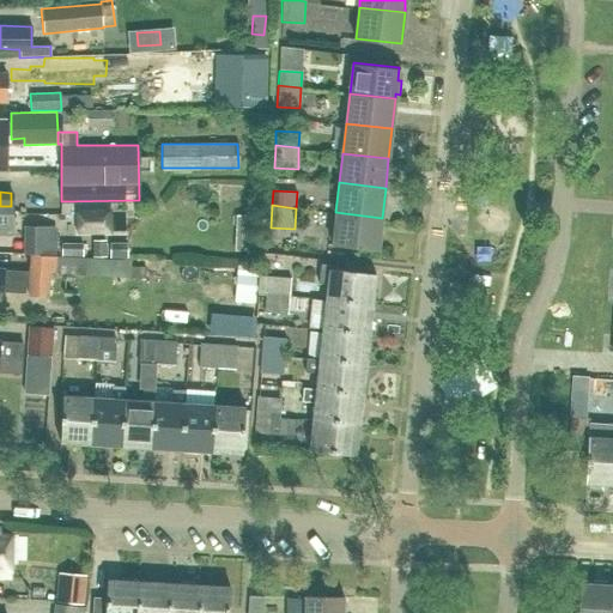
[(0,232),(11,234),(11,206),(0,206),(0,232)]
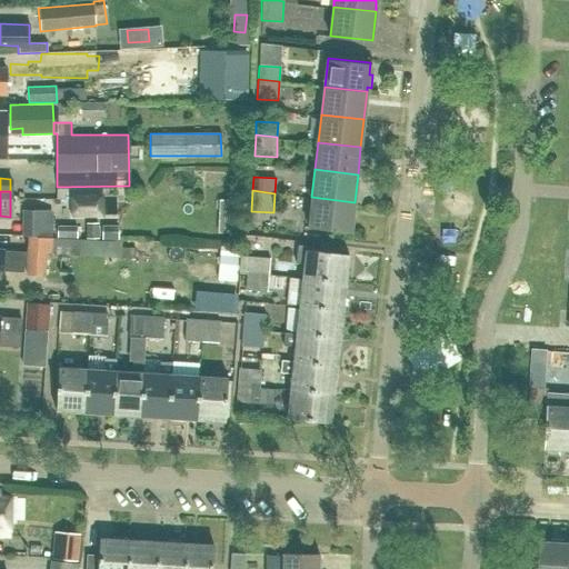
[(103,193),(69,195),(70,218),(103,217),(103,193)]
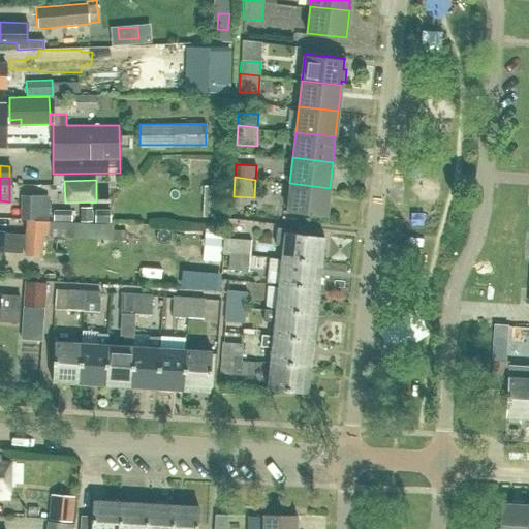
[(330,188),(289,183),(287,210),(327,215),(330,188)]
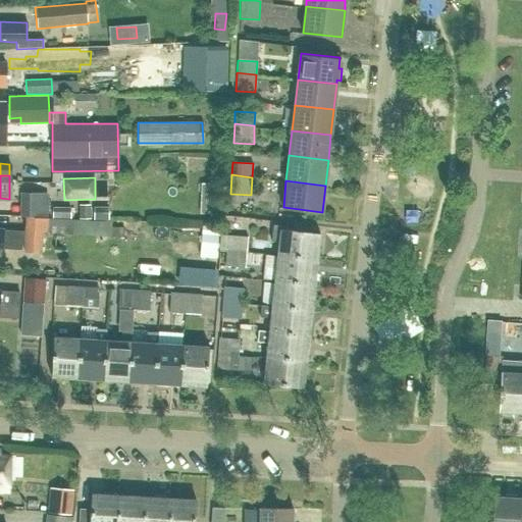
[(19,192),(18,217),(24,217),(47,219),(48,193),(19,192)]
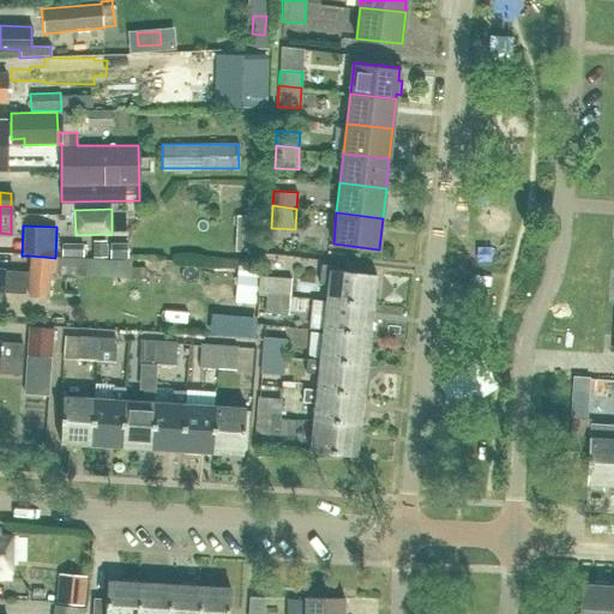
[(92,241),(92,258),(106,258),(106,240),(92,241)]
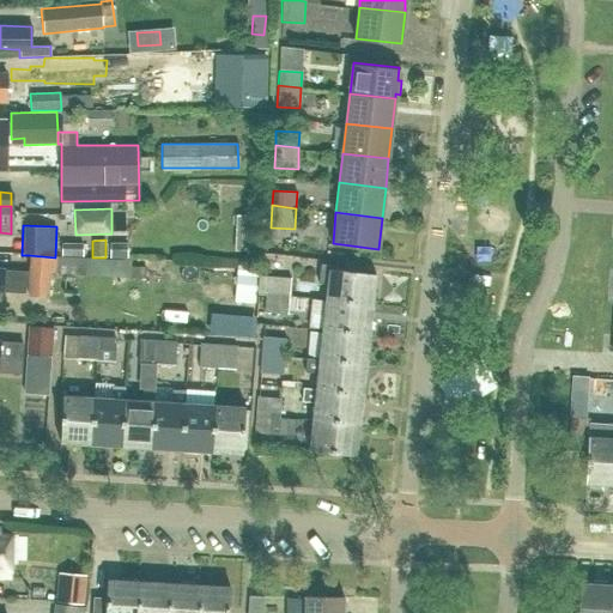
[(129,242),(109,242),(110,260),(131,259),(129,242)]
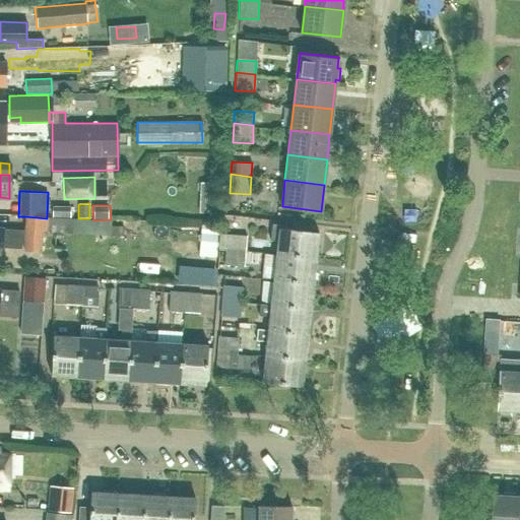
[(0,255),(1,255),(2,248),(20,249),(20,243),(23,243),(23,251),(42,252),(43,232),(110,236),(110,221),(70,219),(47,218),(24,216),(24,231),(3,230),(3,229),(0,228),(0,255)]
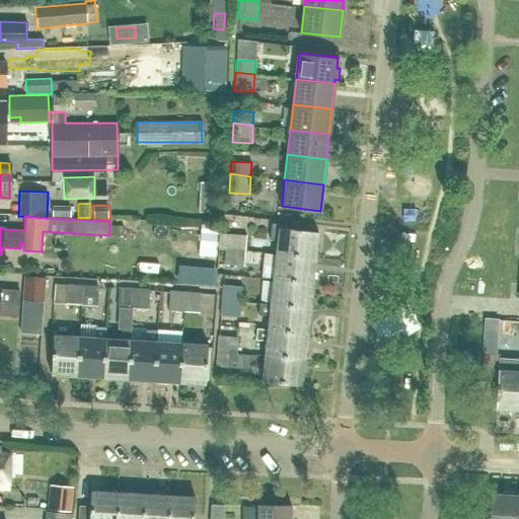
[(270,239),(278,239),(276,252),(315,257),(318,231),(283,227),(283,223),(272,222),(270,239)]
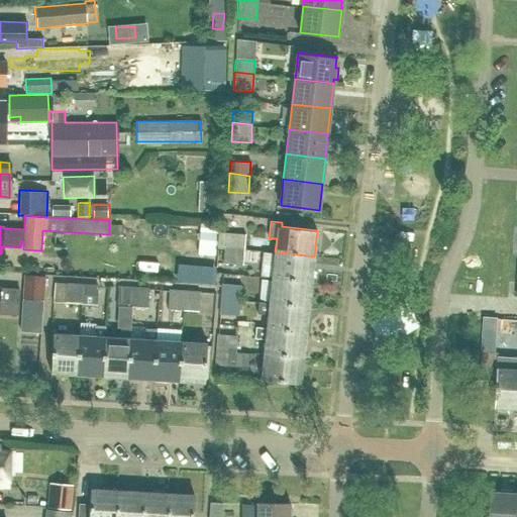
[(204,225),(204,253),(222,253),(222,225),(204,225)]
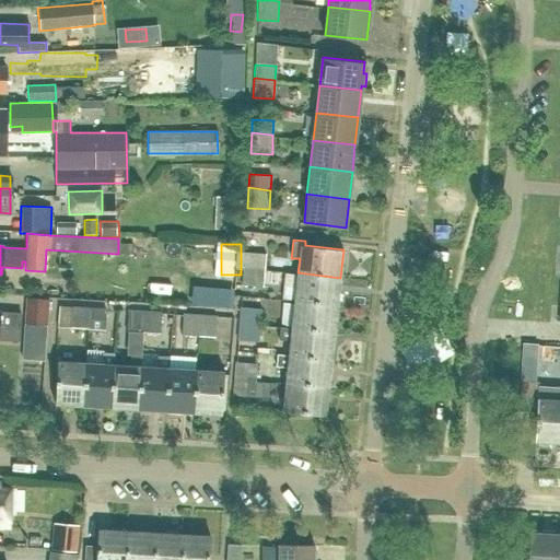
[(244,267),(265,269),(266,253),(245,251),(244,267)]
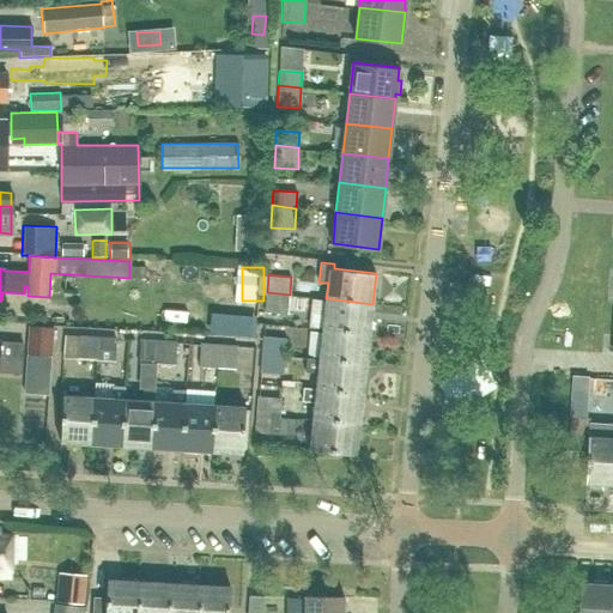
[(290,295),(267,292),(265,310),(287,313),(290,295)]
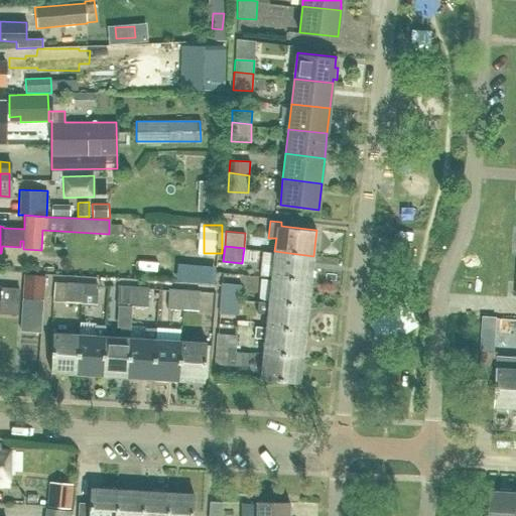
[(271,276),(310,281),(313,256),(274,251),(271,276)]
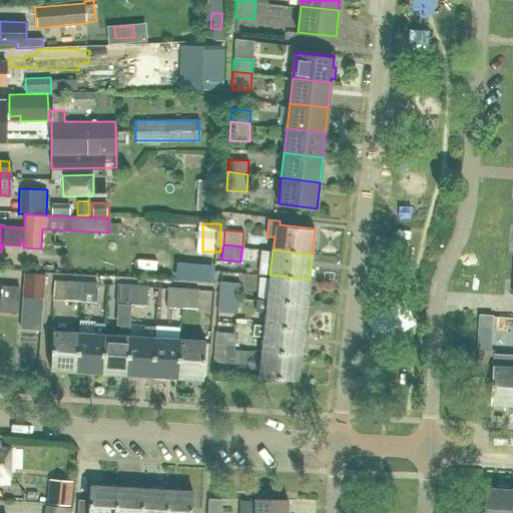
[(216,280),(216,253),(194,252),(193,279),(216,280)]
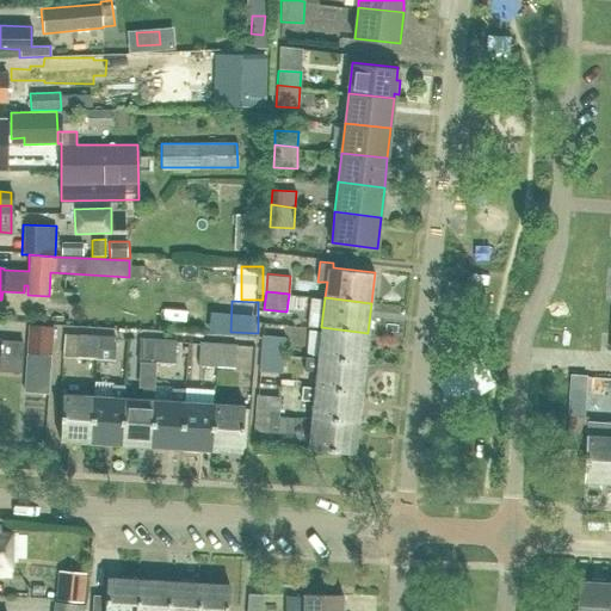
[(28,325),(25,353),(51,355),(54,326),(28,325)]
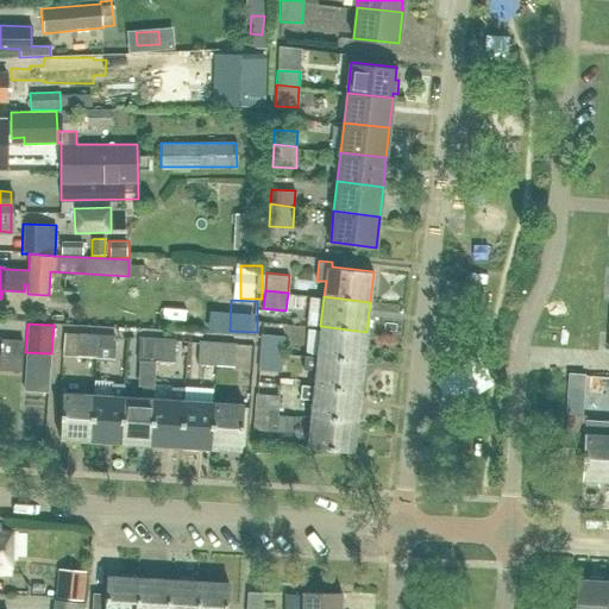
[(366,332),(320,326),(318,356),(363,362),(366,332)]
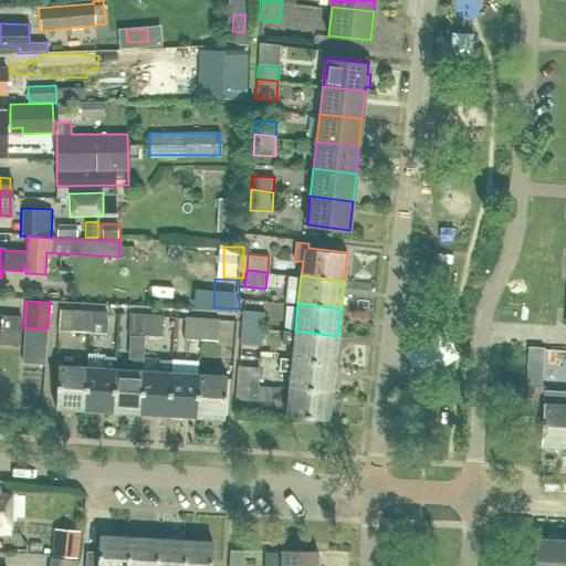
[(241,325),(262,327),(264,311),(243,308),(241,325)]
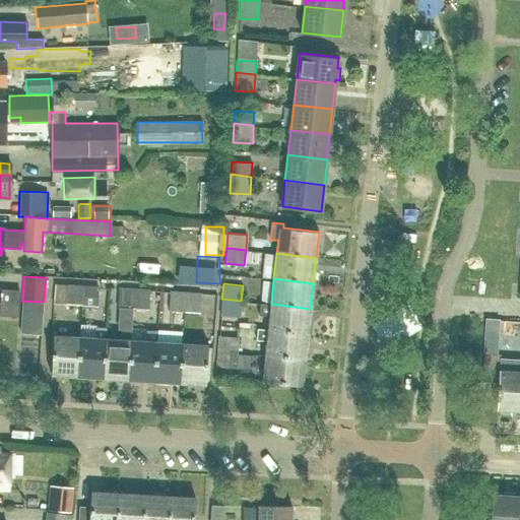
[(82,305),(83,286),(68,284),(66,304),(82,305)]
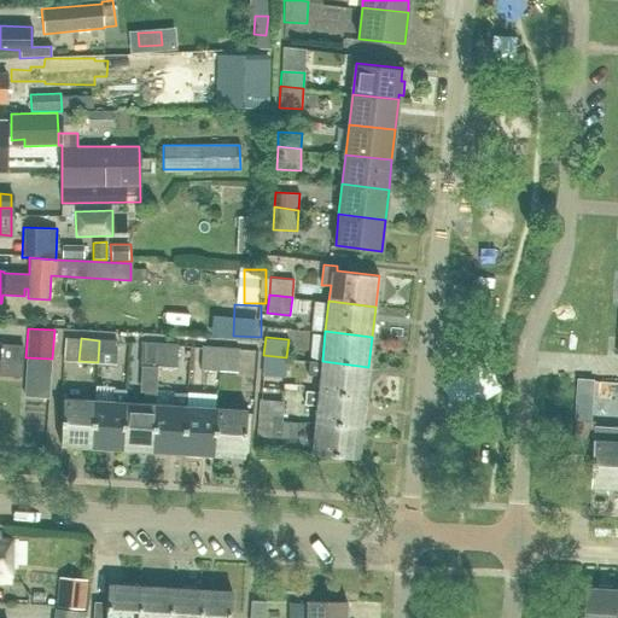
[(99,340),(98,362),(116,365),(117,342),(99,340)]
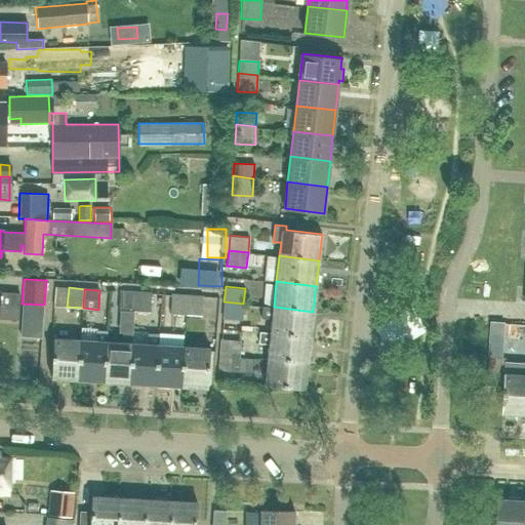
[(134,312),(135,292),(120,291),(119,311),(134,312)]
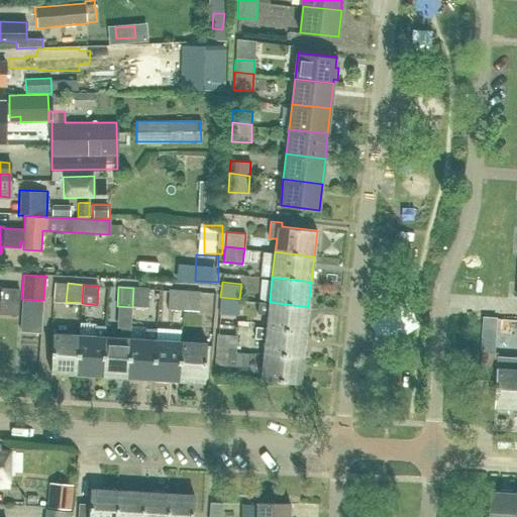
[(133,288),(132,307),(147,308),(148,289),(133,288)]
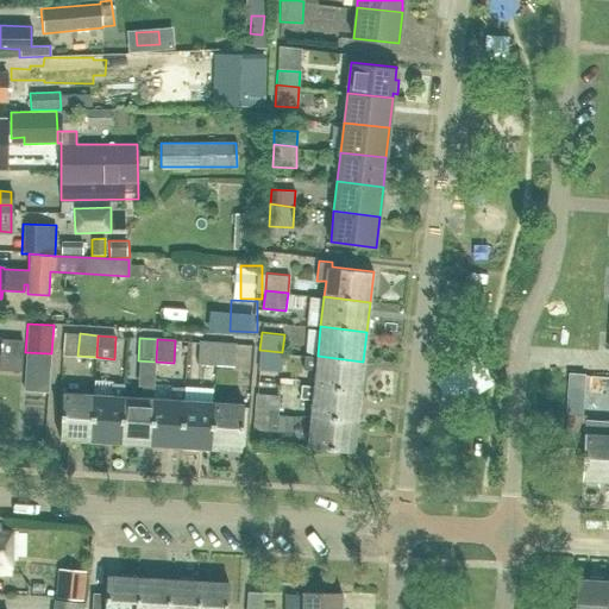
[(0,369),(20,371),(22,341),(0,340),(0,369)]
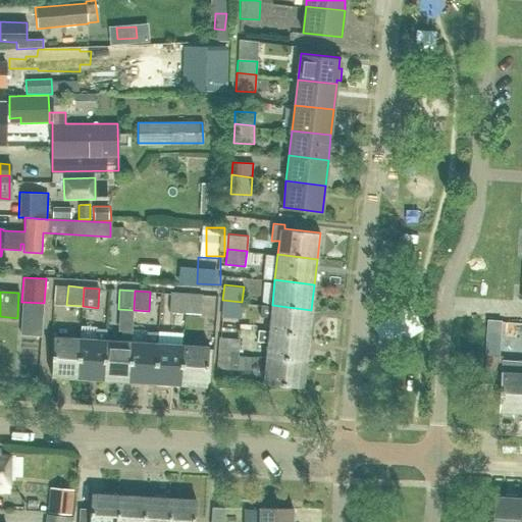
[(185,313),(186,295),(170,293),(169,312),(185,313)]
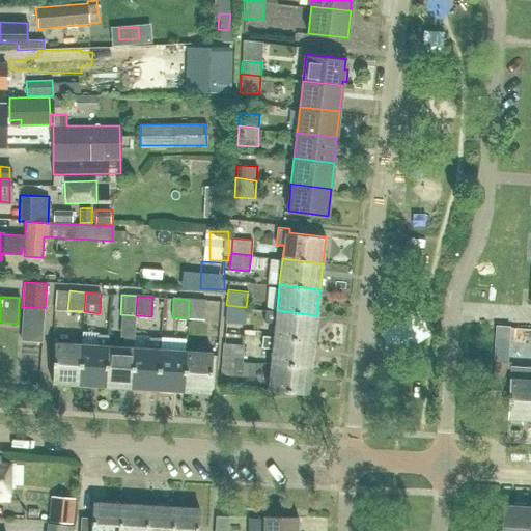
[(189,300),(188,318),(203,320),(205,301),(189,300)]
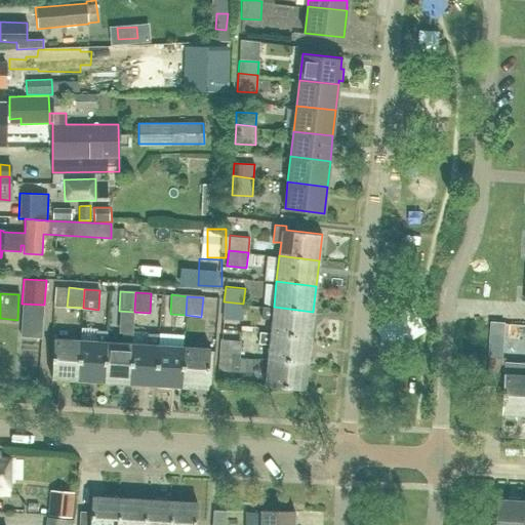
[(243,304),(224,301),(223,318),(242,319),(243,304)]
